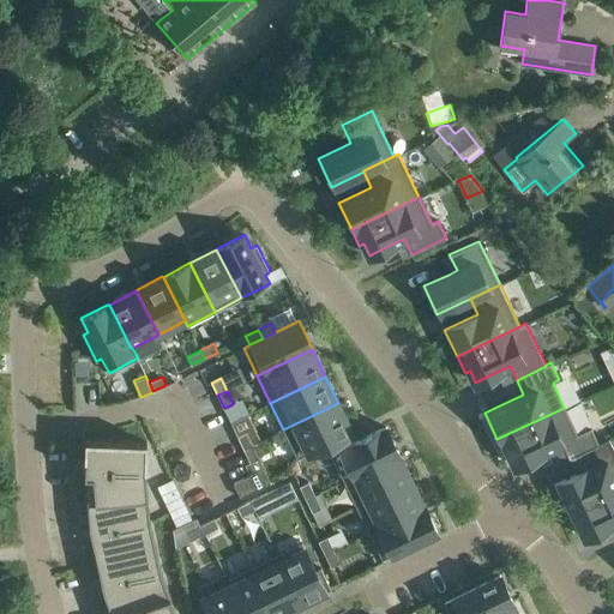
[(338,403),(283,429),(298,458),(351,432),(338,403)]
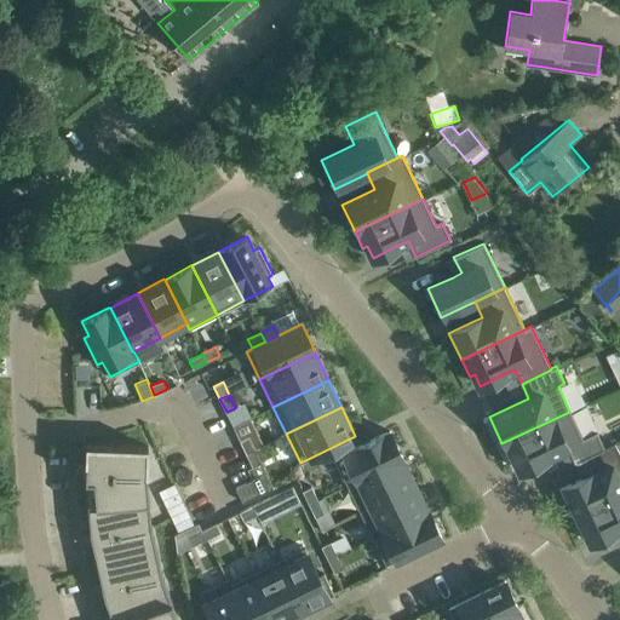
[(569,412),(501,443),(510,461),(515,459),(520,470),(560,451),(567,447),(575,464),(586,459),(606,449),(604,447),(597,431),(583,438),(569,412)]
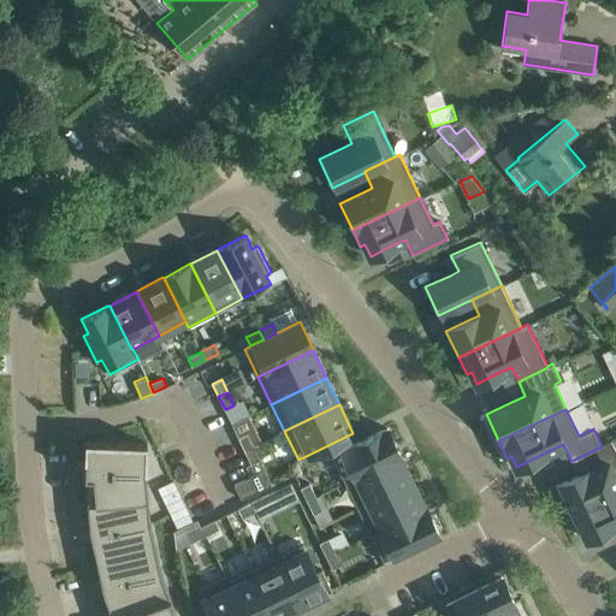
[(355,444),(332,455),(345,483),(400,455),(386,428),(383,431),(381,430),(355,443),(355,444)]
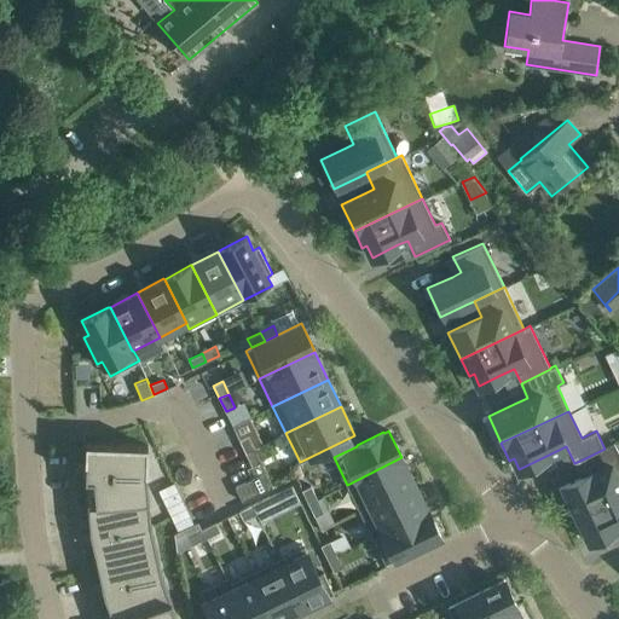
[(249,435),(239,440),(246,453),(255,449),(249,435)]
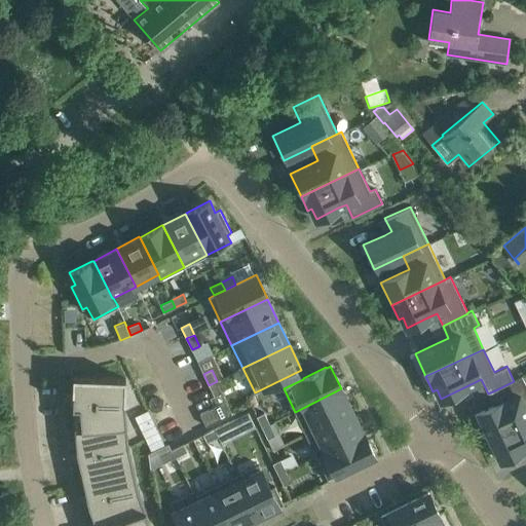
[(494,406),(475,415),(486,438),(525,418),(525,384),(522,375),(513,379),(514,381),(497,389),(502,401),(494,406)]
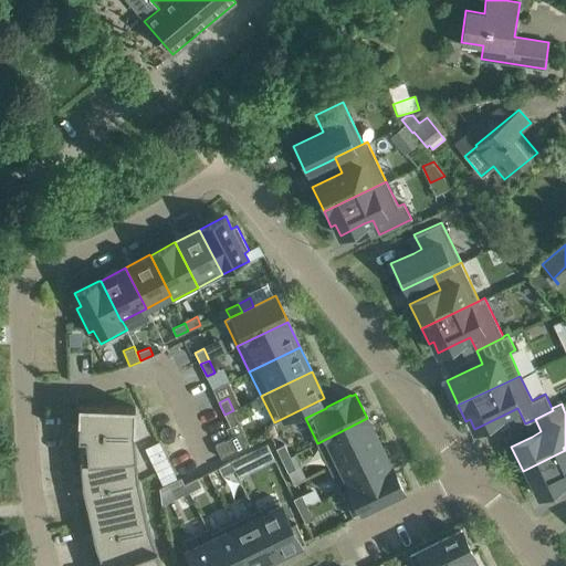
[(77,436),(77,437),(79,437),(80,461),(88,460),(136,457),(134,433),(135,407),(79,405),(79,407),(79,422),(79,425),(77,436)]
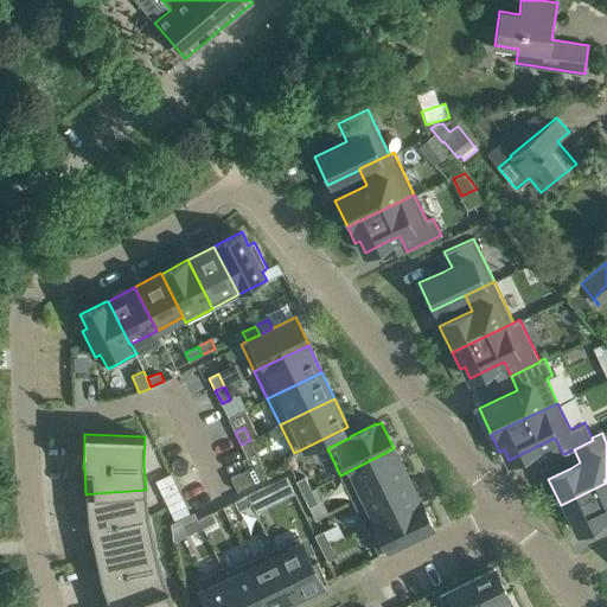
[(250,440),(241,445),(247,458),(256,453),(250,440)]
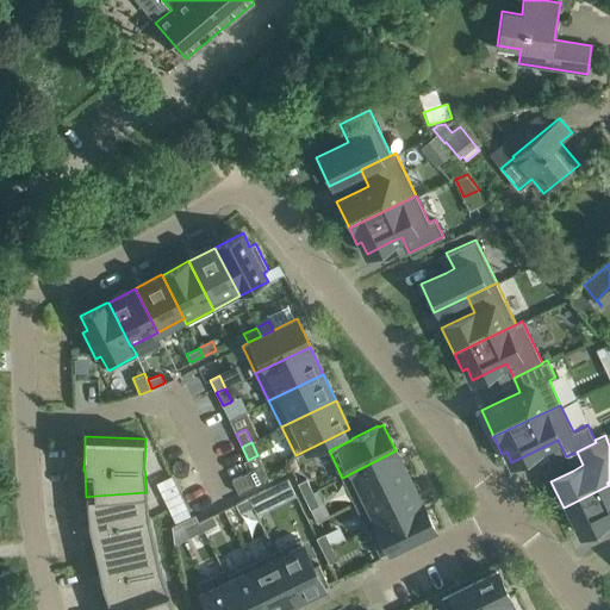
[(396,450),(342,478),(354,503),(409,477),(396,450)]
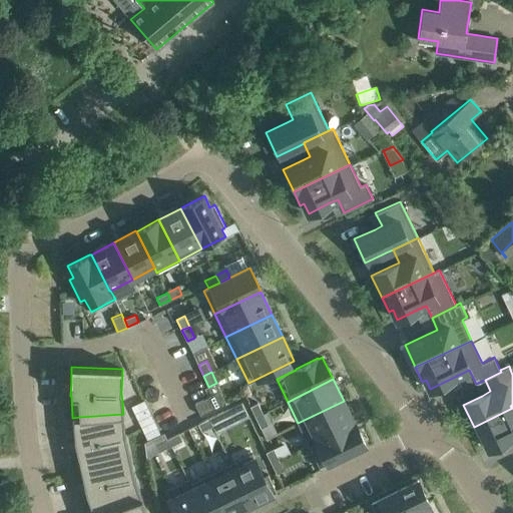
[(209,397),(194,404),(200,415),(214,408),(209,397)]
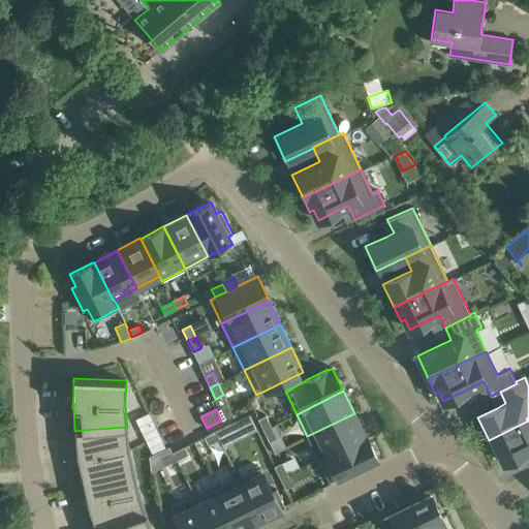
[(149,412),(135,418),(138,427),(152,419),(149,412)]
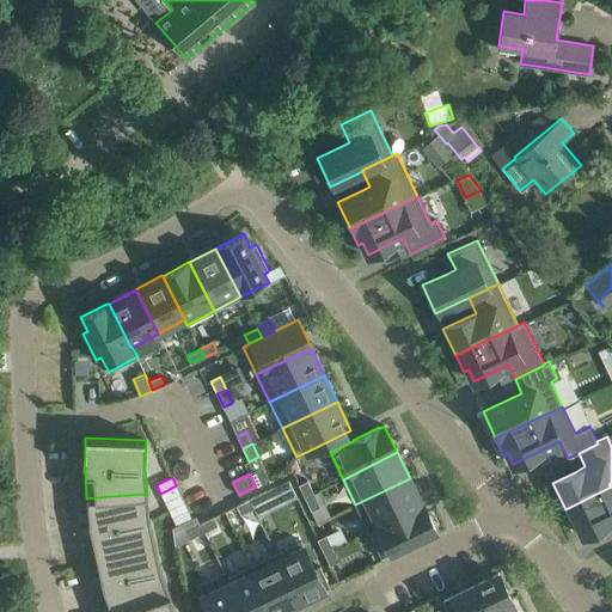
[(410,478),(355,505),(368,531),(422,505),(410,478)]
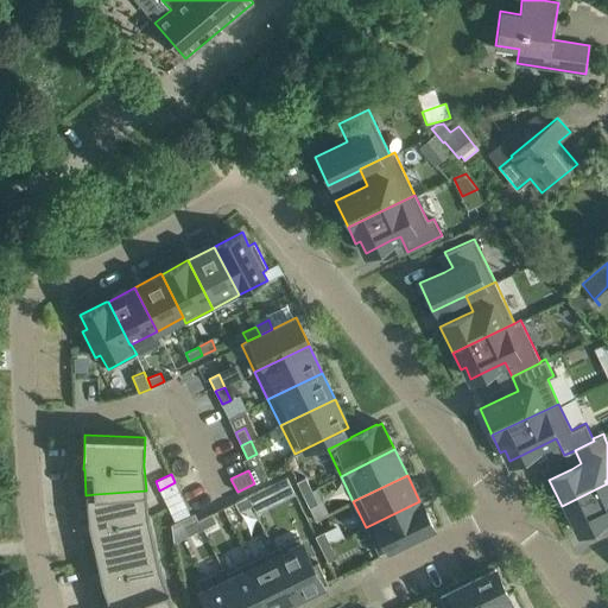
[(305,477),(297,481),(303,494),(311,489),(305,477)]
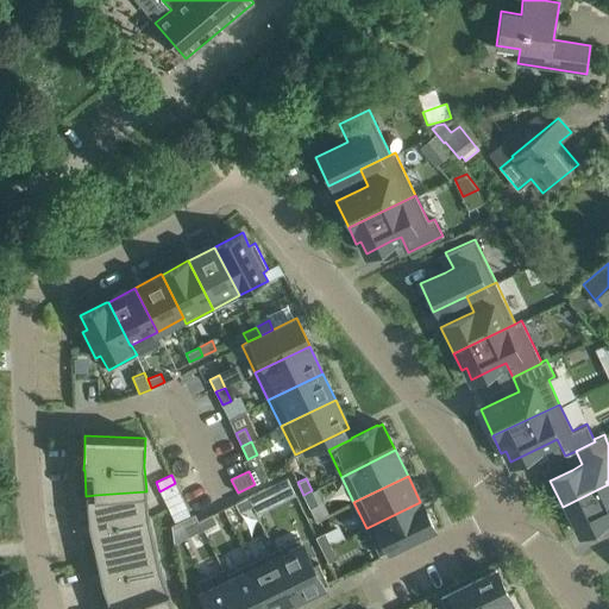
[(175,483),(159,491),(164,500),(180,491),(175,483)]
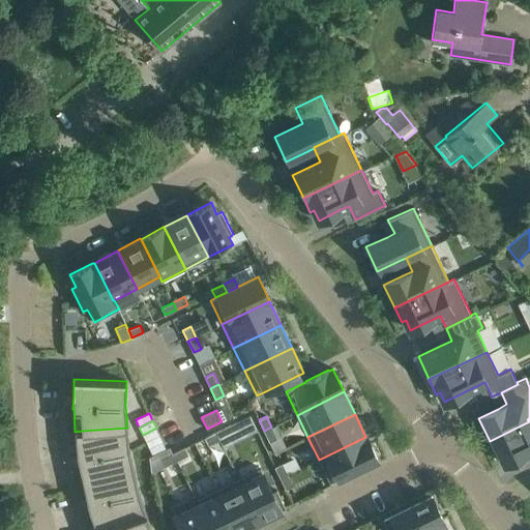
[(529,421),(490,441),(496,455),(500,453),(504,463),(529,450),(529,421)]
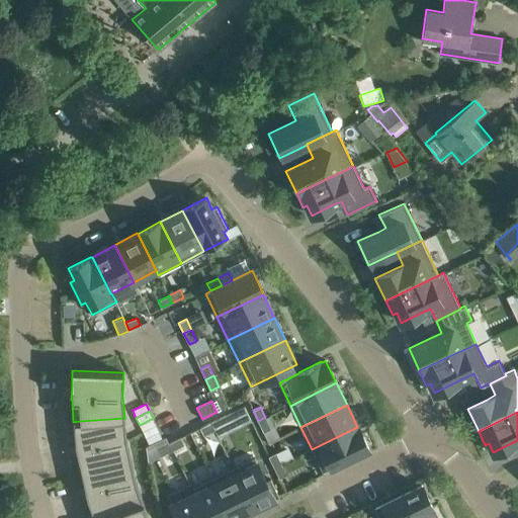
[(222,417),(210,422),(214,430),(217,433),(231,426),(226,415),(222,417)]
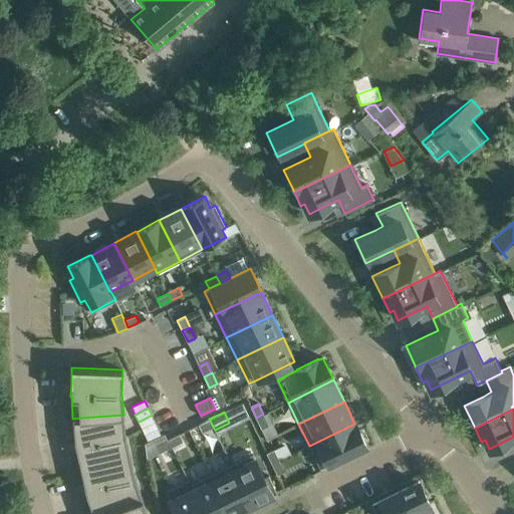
[(263,414),(256,418),(261,429),(268,425),(263,414)]
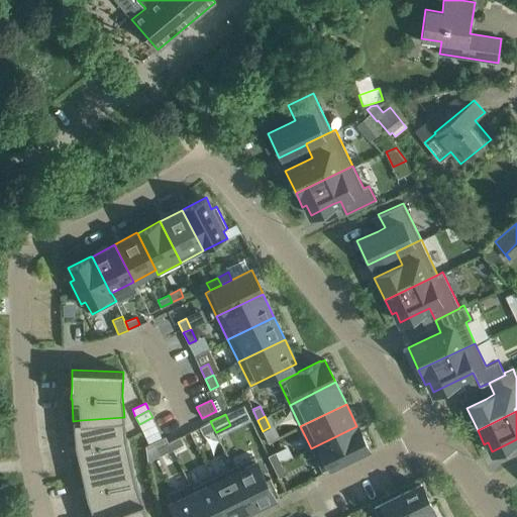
[(81,420),(73,421),(75,443),(75,444),(78,454),(78,456),(81,471),(88,470),(131,459),(126,438),(124,417),(81,420)]
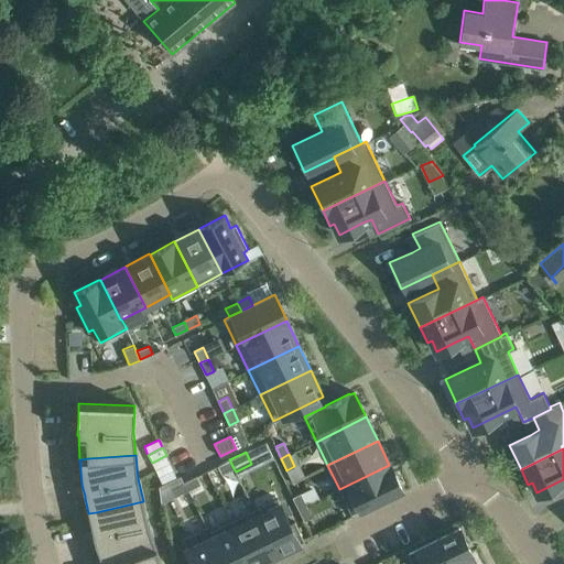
[(166,455),(152,463),(162,484),(176,477),(166,455)]
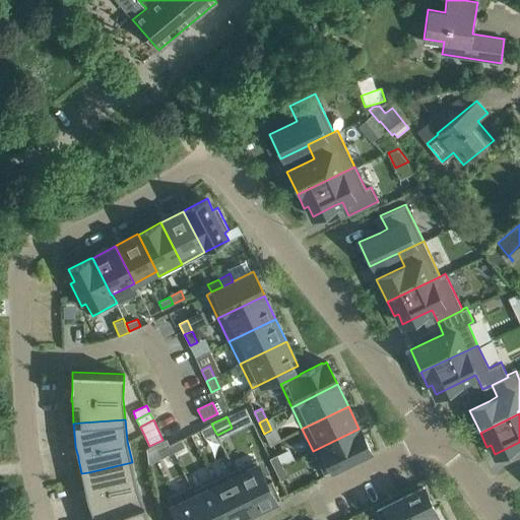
[(211,424),(200,430),(204,437),(215,432),(211,424)]
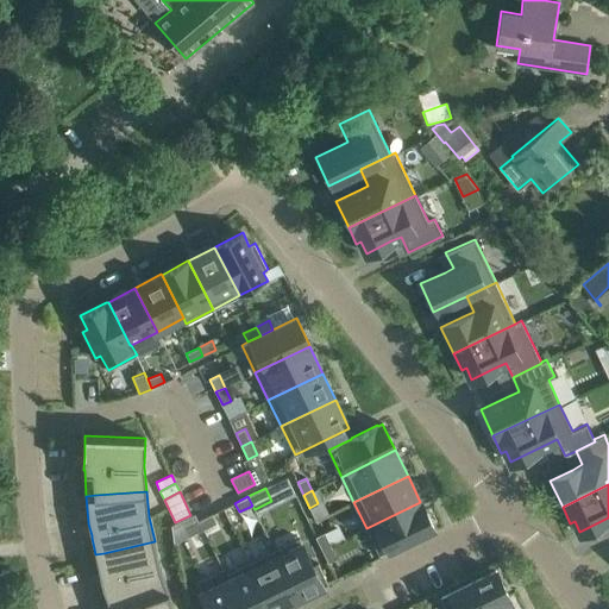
[(420,502),(366,528),(378,554),(434,528),(421,502),(420,502)]
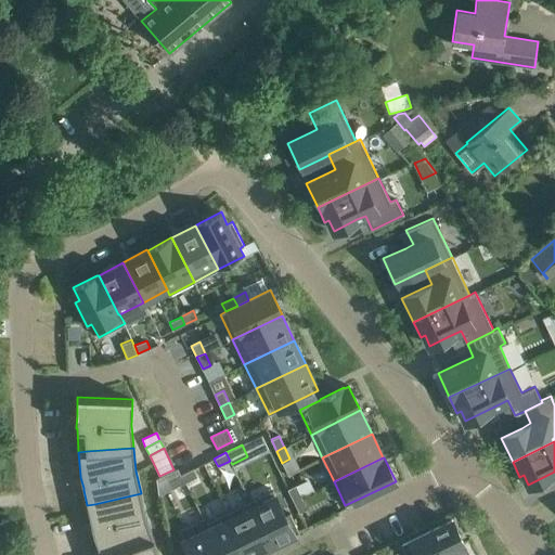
[(193,468),(182,474),(185,482),(197,476),(193,468)]
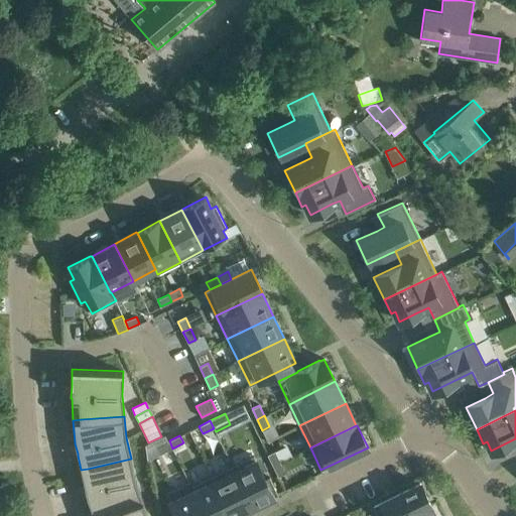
[(158,445),(158,446),(161,454),(172,448),(169,440),(158,445)]
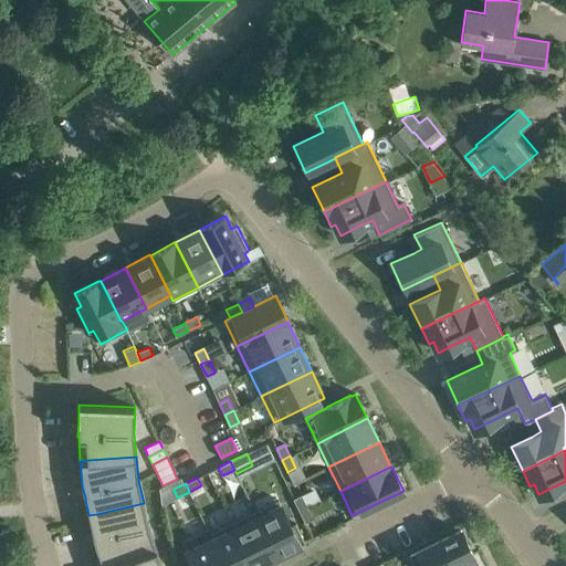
[(302,494),(293,499),(300,511),(307,506),(302,494)]
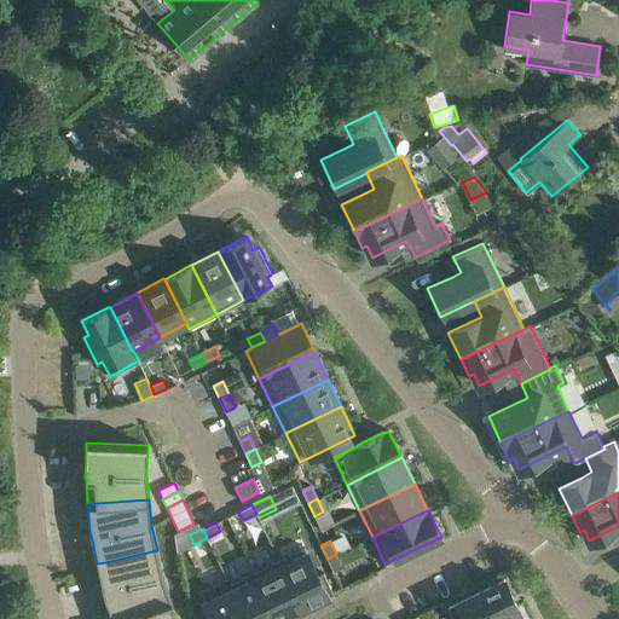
[(305,547),(278,559),(302,609),(334,594),(323,572),(318,574),(305,547)]
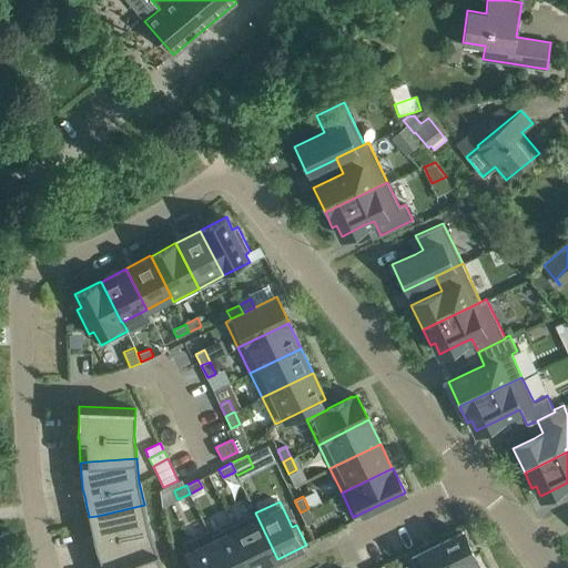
[(97,516),(89,517),(93,534),(92,534),(93,535),(95,546),(95,548),(97,548),(103,567),(111,567),(158,551),(150,529),(144,505),(97,516)]
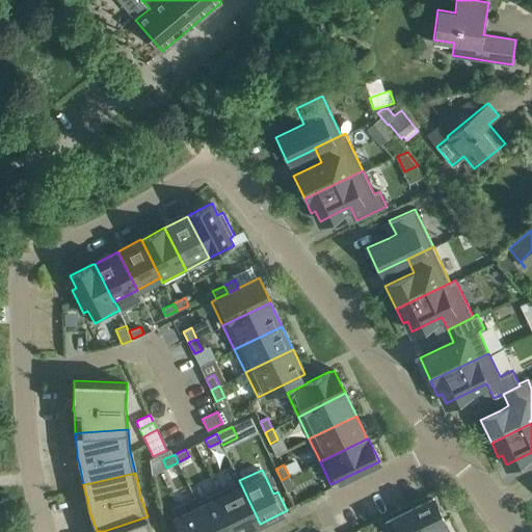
[(289,476),(282,480),(287,491),(294,487),(289,476)]
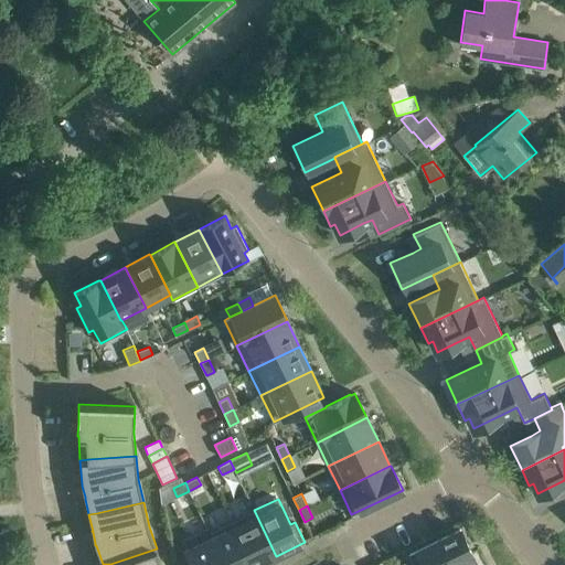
[(254,510),(231,521),(253,564),(256,564),(276,556),(254,510)]
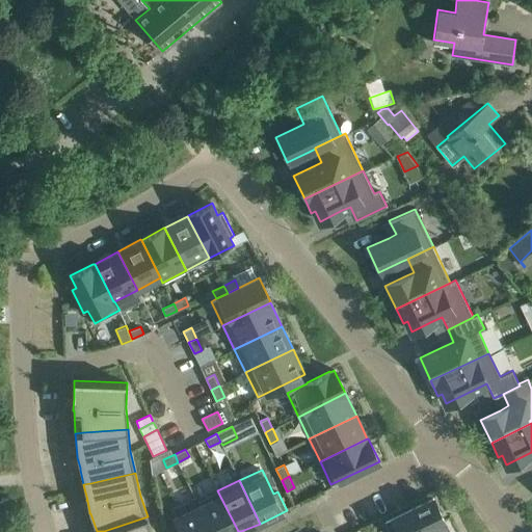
[(197,500),(196,500),(211,531),(238,531),(217,490),(197,500)]
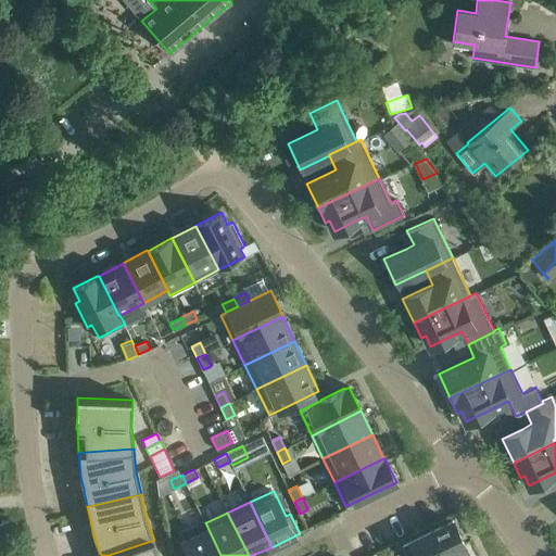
[(185,540),(179,542),(186,555),(220,555),(205,522),(206,522),(204,518),(180,530),(185,540)]
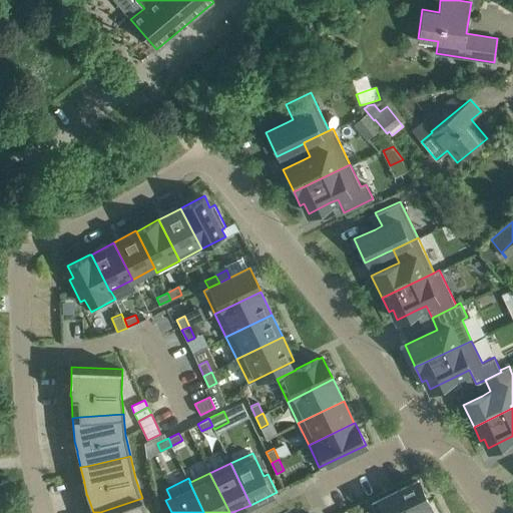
[(418,480),(371,503),(376,512),(406,512),(428,503),(418,480)]
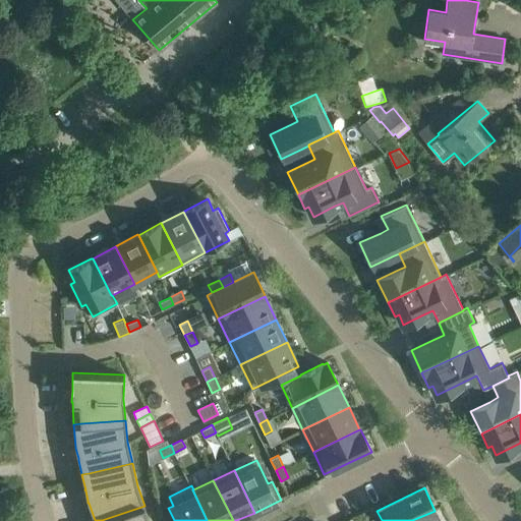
[(102,520),(150,520),(145,506),(102,520)]
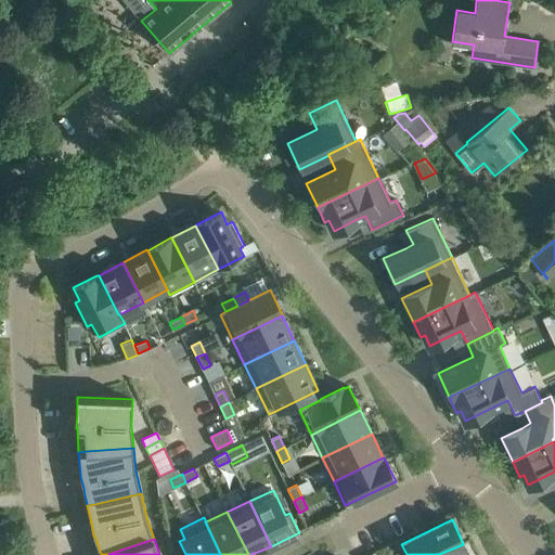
[(463,544),(439,554),(468,554),(463,544)]
